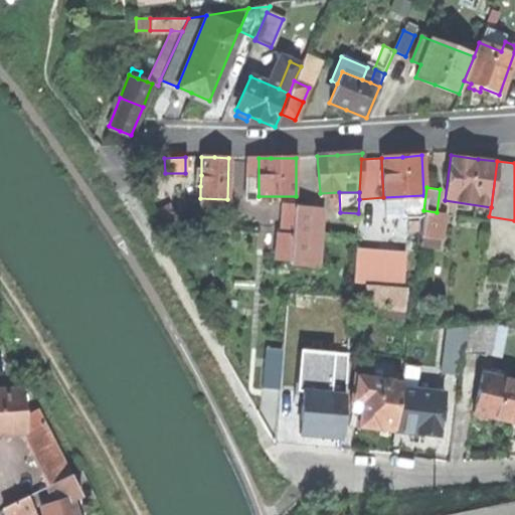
[(229,199),(227,199),(200,198),(199,209),(229,210),(229,199)]
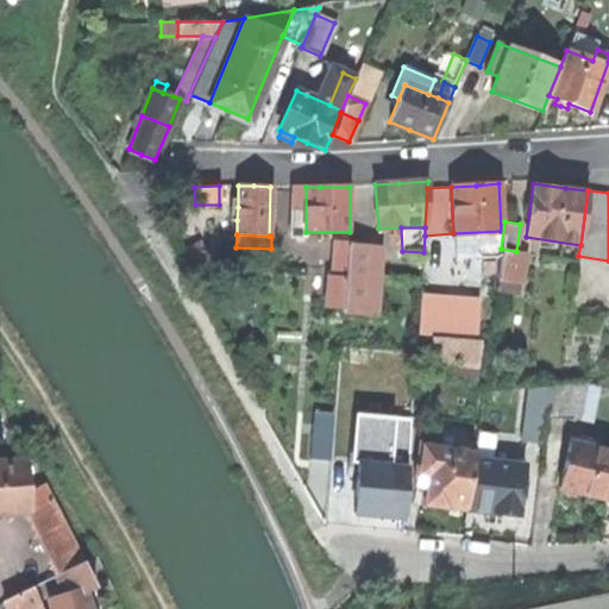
[(336,245),(333,276),(346,277),(349,245),(336,245)]
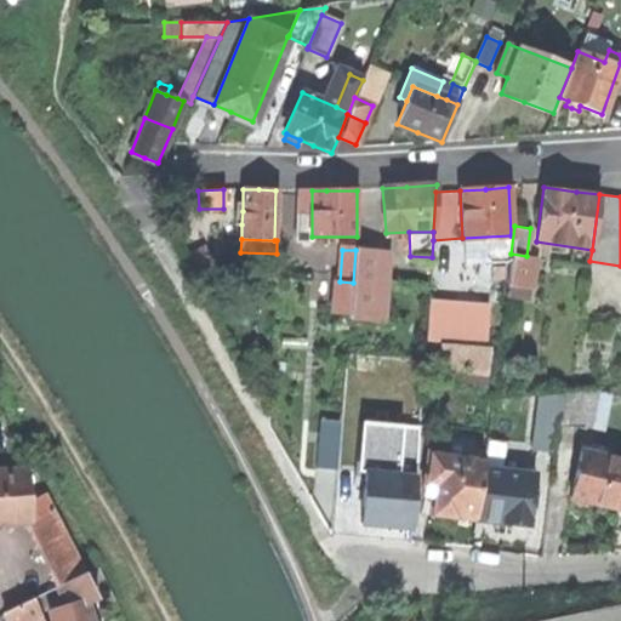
[(385,252),(355,250),(353,283),(351,314),(351,319),(380,320),(385,252)]
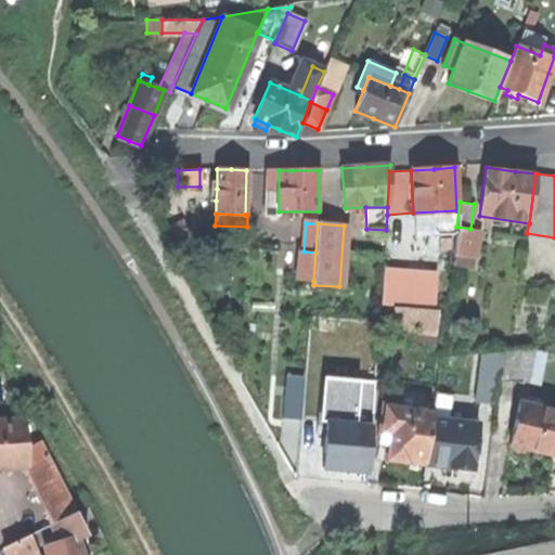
[(470,229),(456,227),(453,254),(475,256),(478,230),(470,229)]
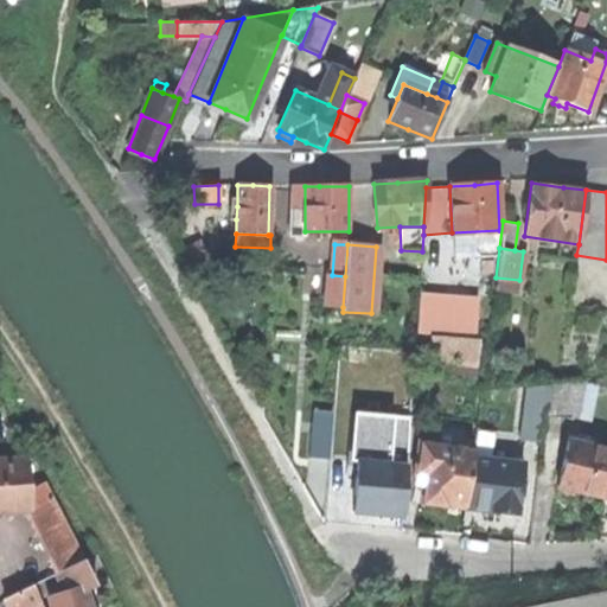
[(439,264),(421,263),(417,305),(436,306),(439,264)]
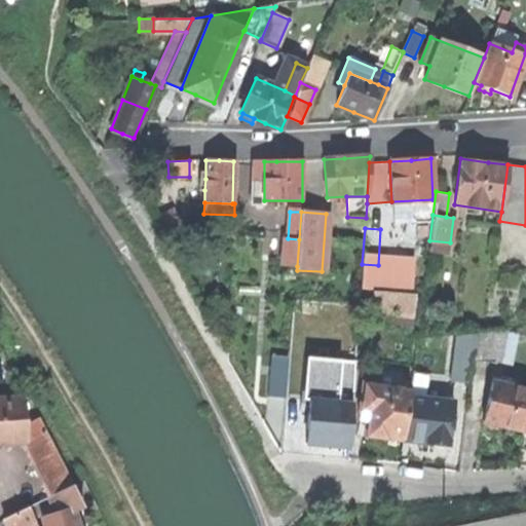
[(283,265),(297,266),(299,239),(288,238),(285,238),(283,265)]
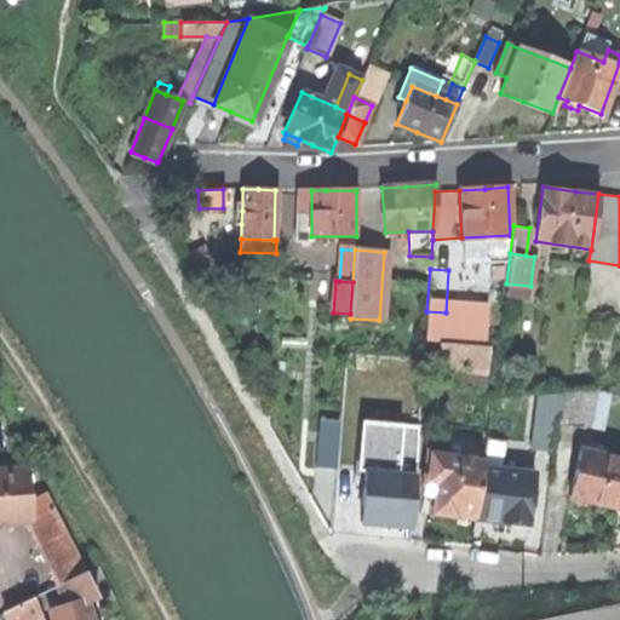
[(484,371),(487,346),(438,343),(436,366),(484,371)]
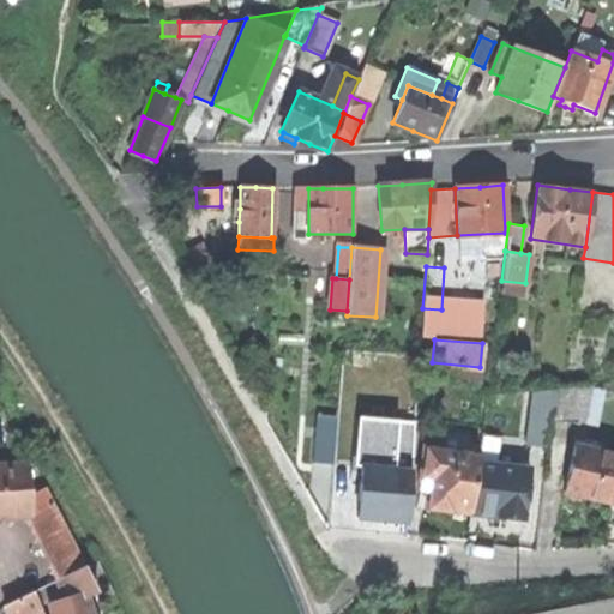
[(554,389),(551,413),(549,421),(576,425),(590,385),(554,389)]
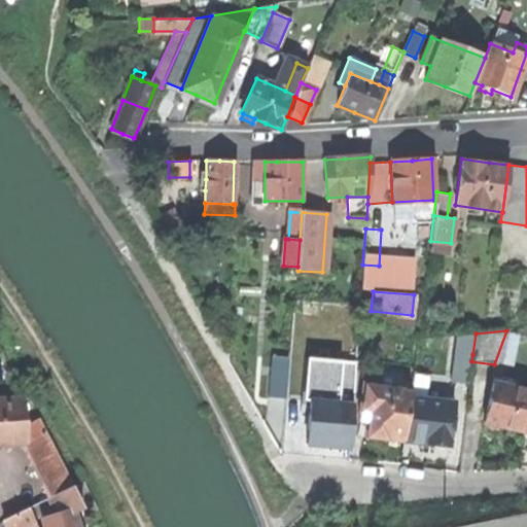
[(472,354),(454,352),(450,382),(468,384),(471,361),(472,354)]
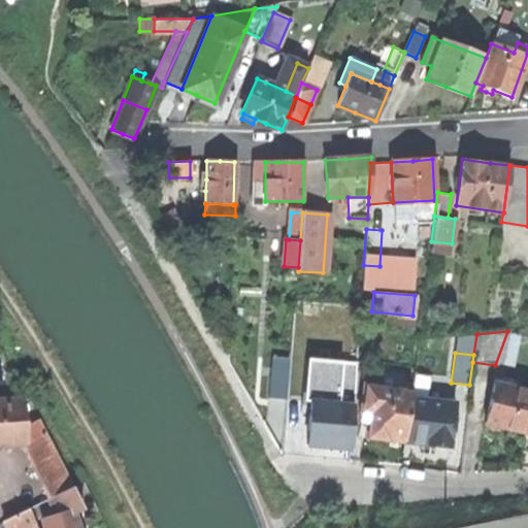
[(413,372),(410,391),(421,392),(423,373),(413,372)]
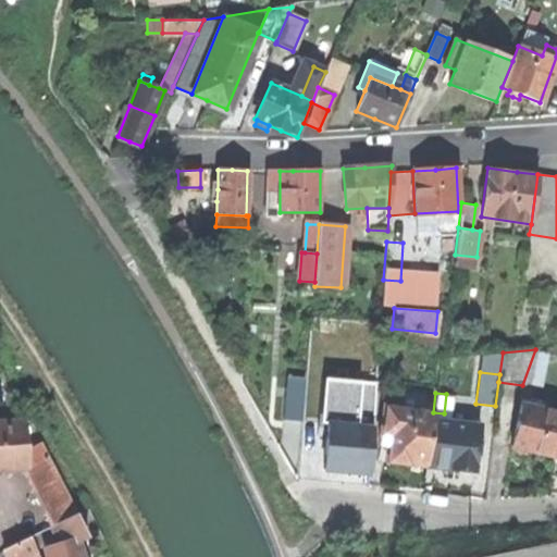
[(285,424),(301,425),(302,396),(286,395),(285,424)]
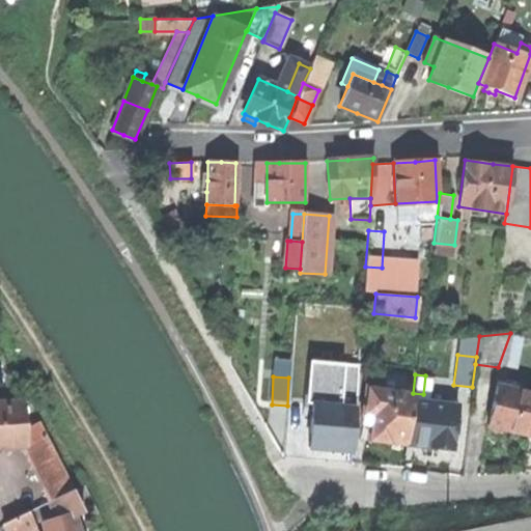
[(530,436),(530,430),(530,393),(495,386),(485,426),(505,430),(530,436)]
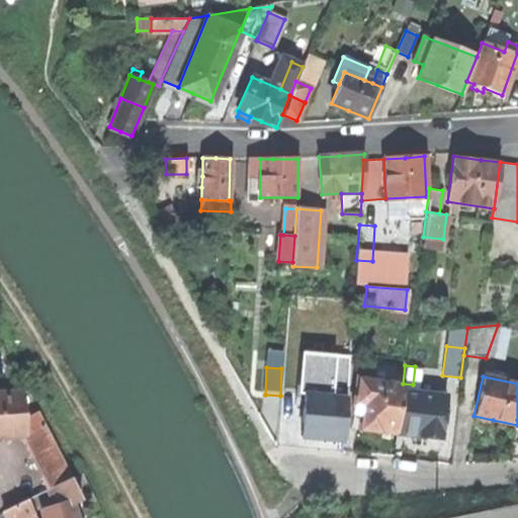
[(381,430),(397,432),(402,390),(403,383),(370,379),(363,378),(357,377),(353,404),(361,405),(360,413),(358,428),(373,430),(380,431),(381,430)]
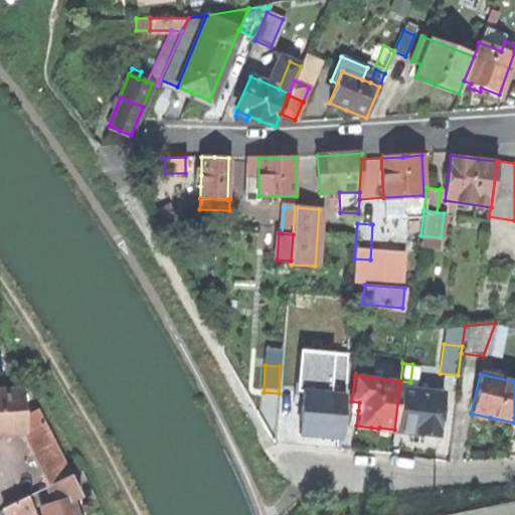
[(442,393),(399,387),(394,430),(413,432),(437,435),(442,393)]
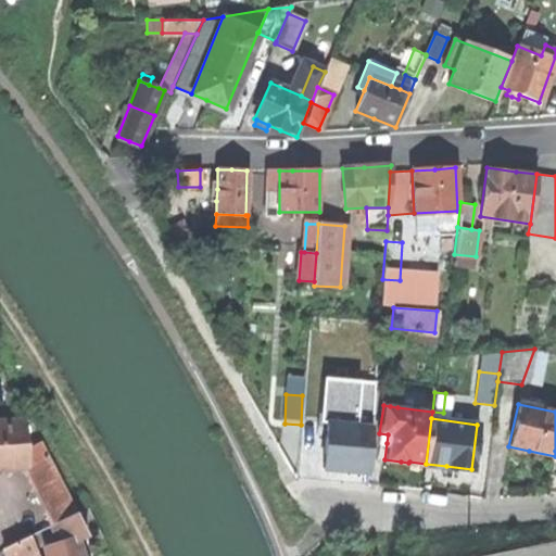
[(0,469),(22,468),(28,468),(27,447),(25,419),(0,420),(0,469)]
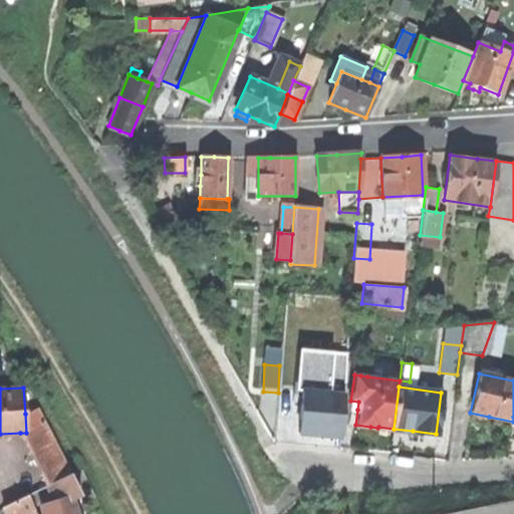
[(320,433),(341,434),(343,389),(336,388),(335,394),(328,393),(317,393),(303,392),(300,432),(320,433)]
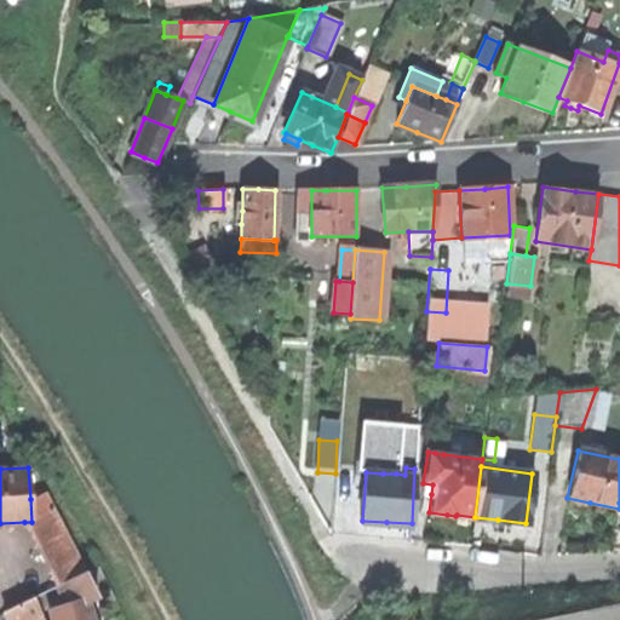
[(422,493),(431,494),(432,484),(423,483),(422,493)]
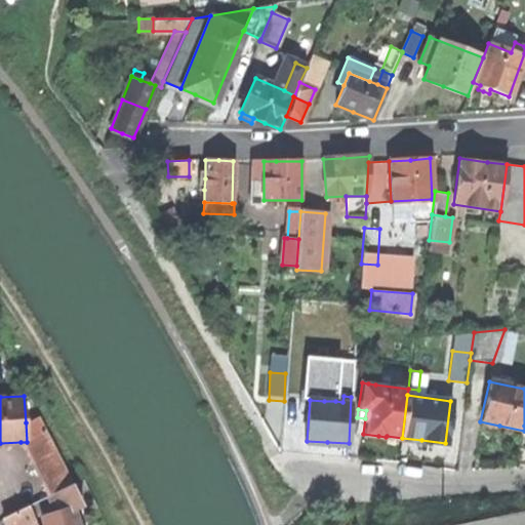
[(21,442),(56,513),(72,508),(81,505),(37,417),(26,422),(27,442),(21,442)]
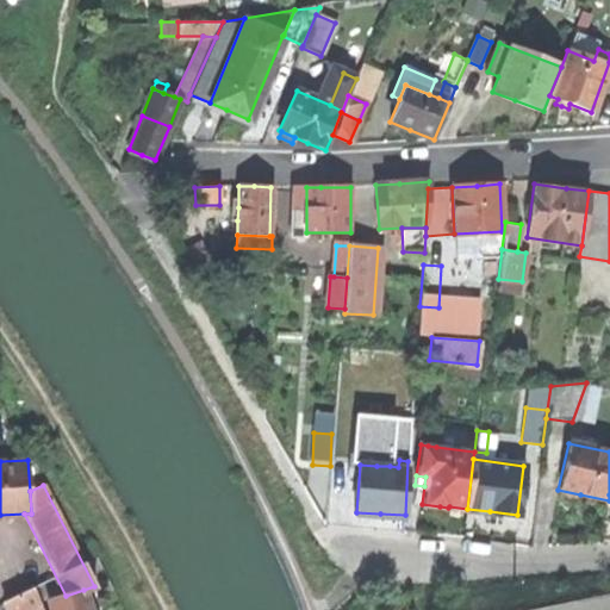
[(22,609),(38,603),(32,587),(4,601),(7,609),(22,609)]
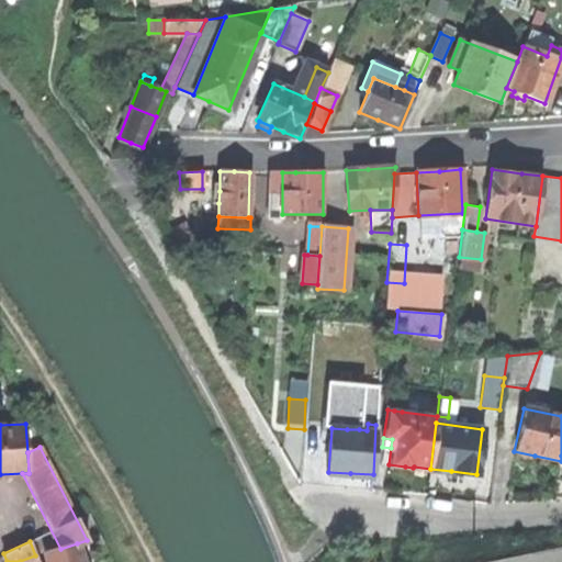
[(82,561),(77,543),(60,549),(45,554),(47,561),(82,561)]
